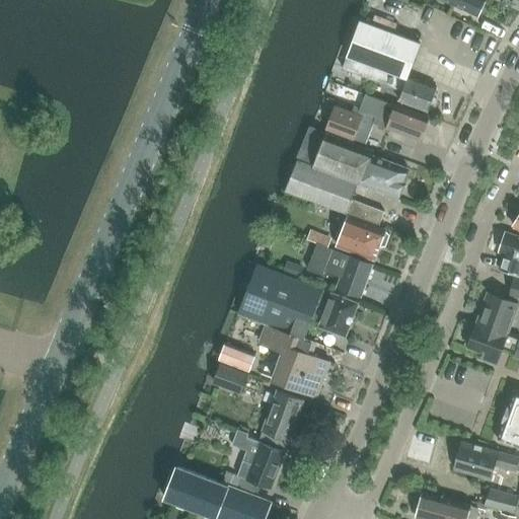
[(444,0),(475,15),(484,0),(444,0)]
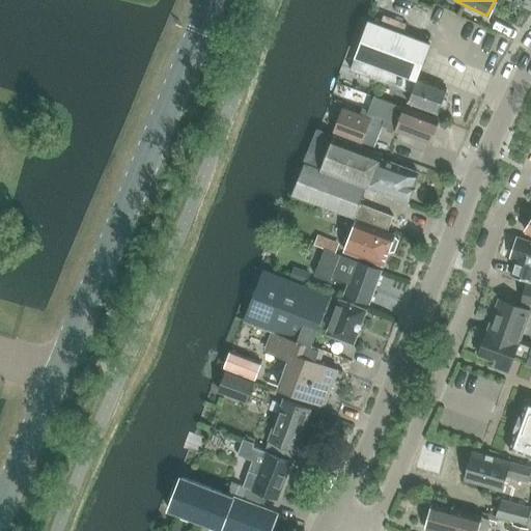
[(367,21),(350,67),(412,91),(417,79),(430,45),(401,33),(379,25),(367,21)]
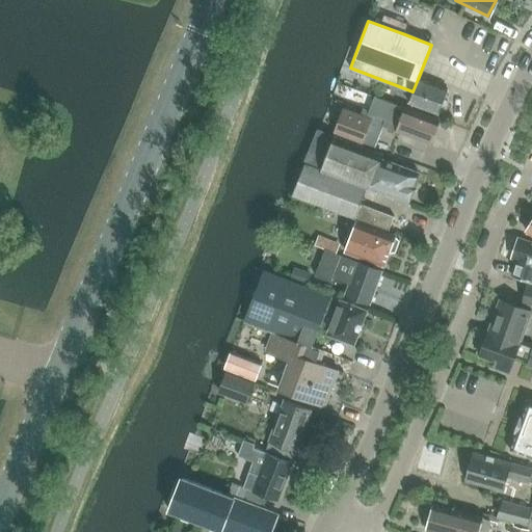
[(413,91),(409,102),(439,114),(439,112),(443,112),(446,111),(449,105),(447,102),(444,99),(448,89),(418,79),(413,91)]
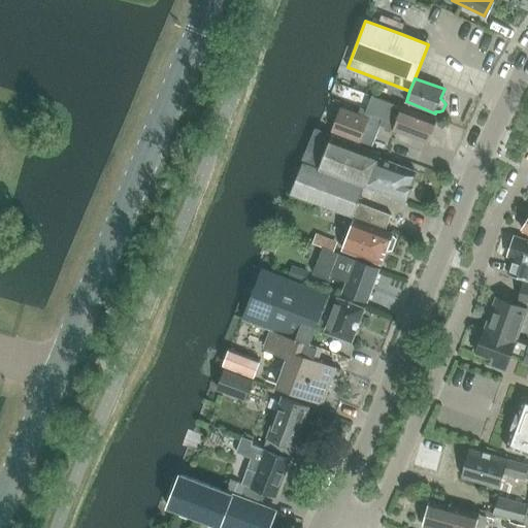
[(427,142),(435,120),(372,96),(366,112),(387,120),(384,126),(427,142)]
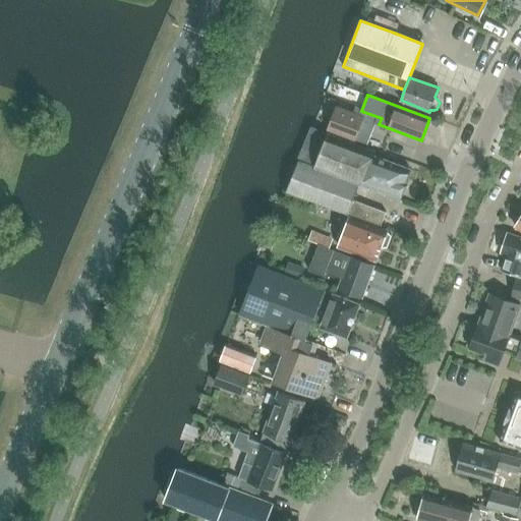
[(353,139),(362,116),(336,106),(327,129),(353,139)]
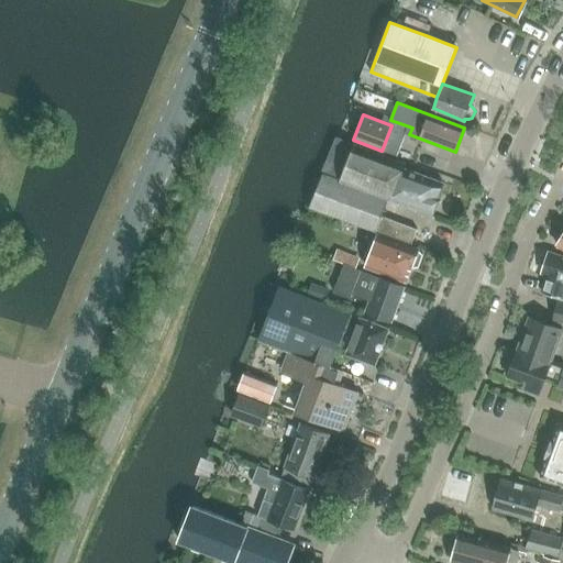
[(431,216),(439,195),(440,194),(439,192),(443,183),(403,167),(404,163),(337,138),(309,207),(411,244),(417,229),(382,216),(388,199),(431,216)]
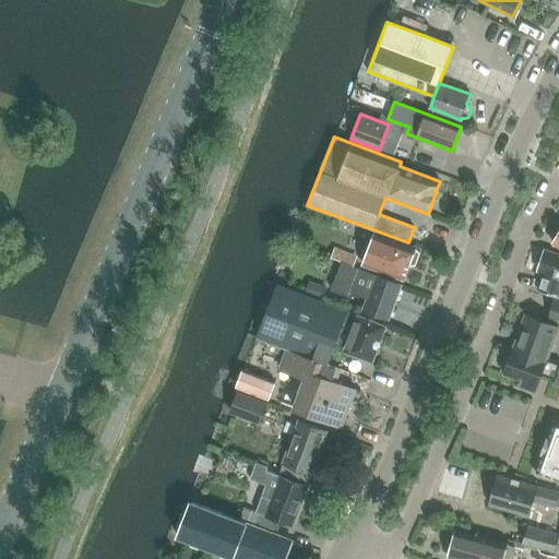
[(403,280),(416,247),(376,232),(364,265),(403,280)]
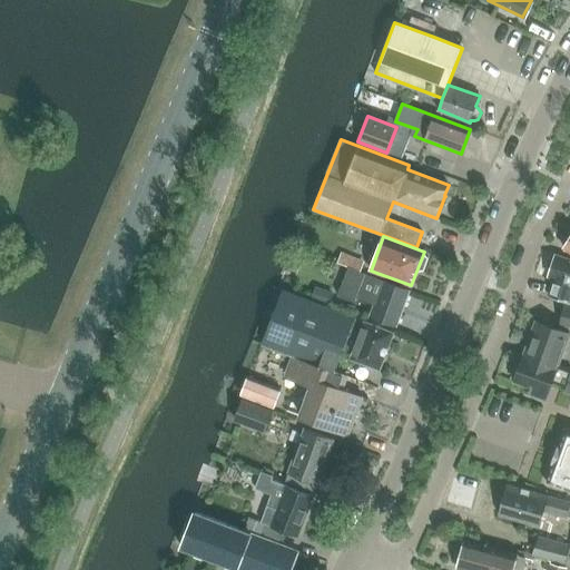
[(349,267),(359,272),(363,261),(342,253),(337,263),(349,266),(349,267)]
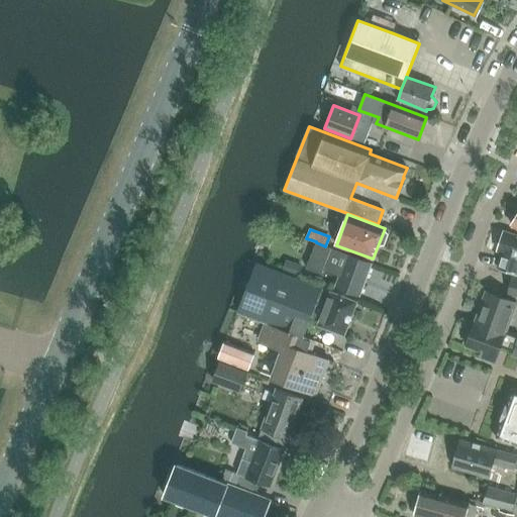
[(516,234),(504,231),(498,250),(503,252),(498,268),(516,274),(516,234)]
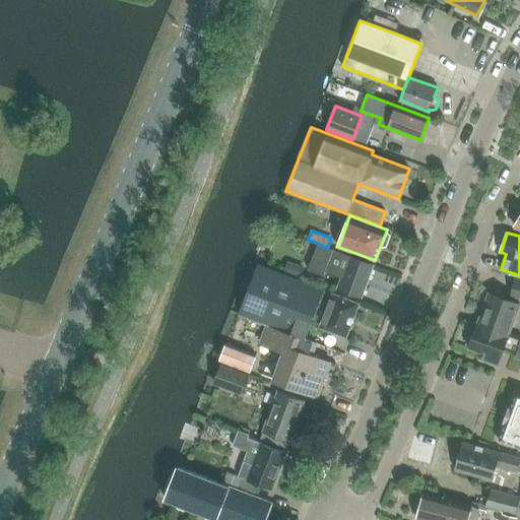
[(327,248),(318,244),(318,245),(317,244),(307,269),(323,275),(325,270),(341,276),(337,288),(362,298),(373,265),(330,249),(327,248)]
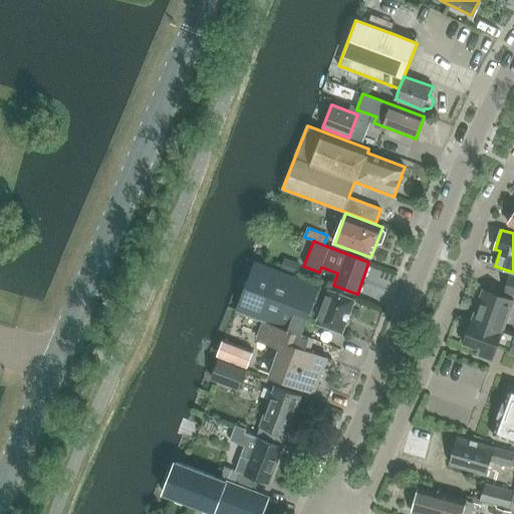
[(295,274),(299,264),(284,258),(280,269),(295,274)]
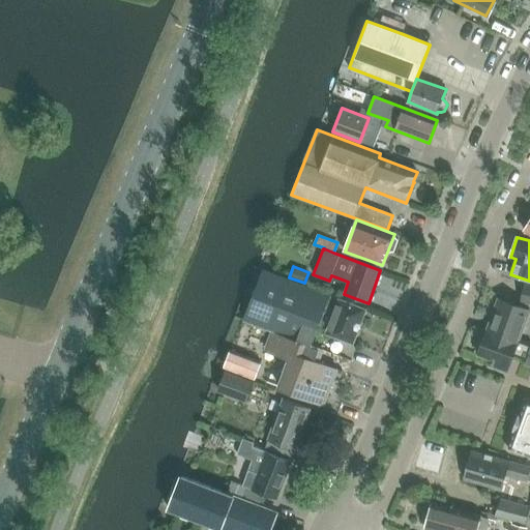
[(355,335),(365,310),(262,269),(242,319),(265,327),(271,329),(310,345),(317,323),(327,327),(326,332),(353,343),(355,335)]
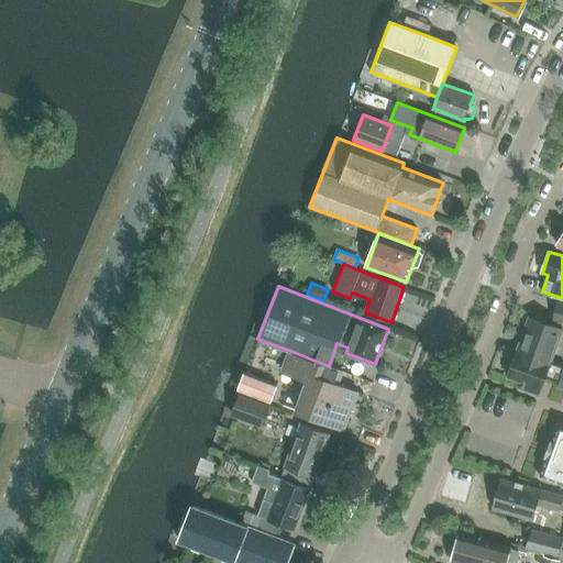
[(562,368),(550,364),(552,359),(562,330),(529,317),(508,376),(525,383),(522,389),(539,396),(545,377),(560,382),(558,388),(562,389),(562,368)]
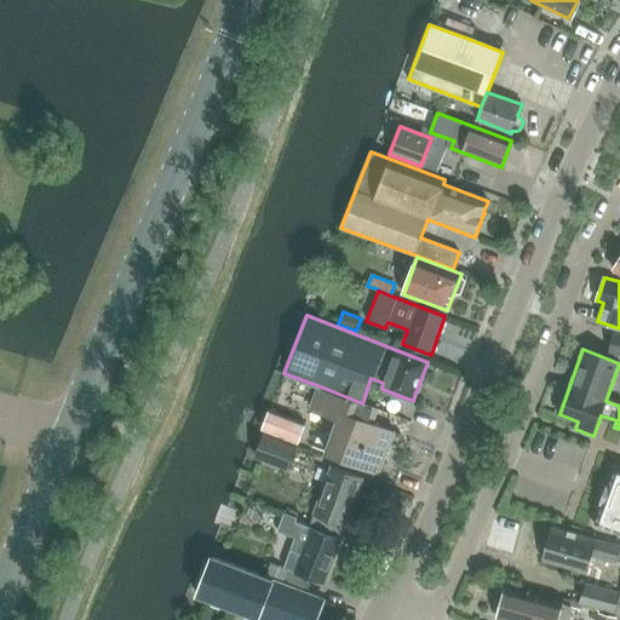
[(375,408),(362,403),(317,385),(309,408),(337,419),(325,452),(377,472),(394,432),(369,424),(375,408)]
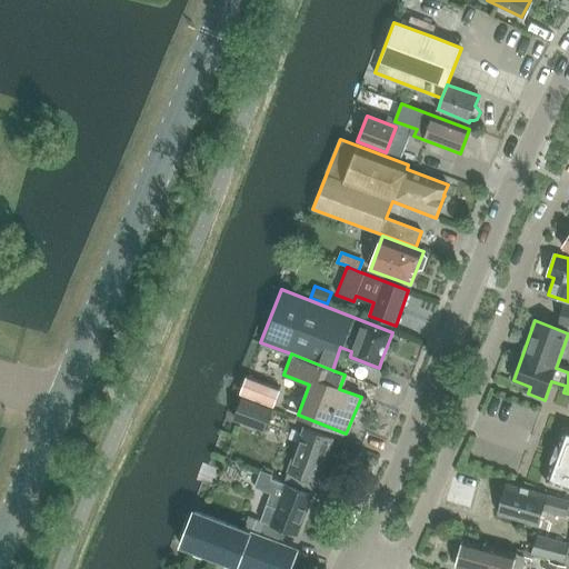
[(247,377),(240,393),(273,407),(280,389),(247,377)]
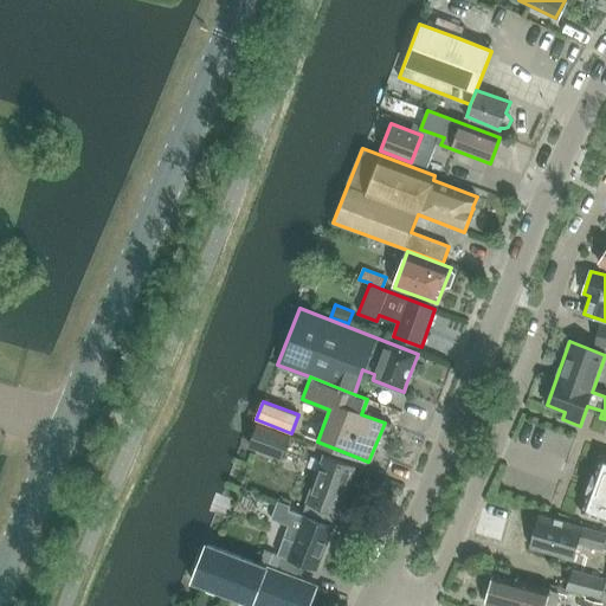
[(279,459),(288,437),(255,425),(246,447),(279,459)]
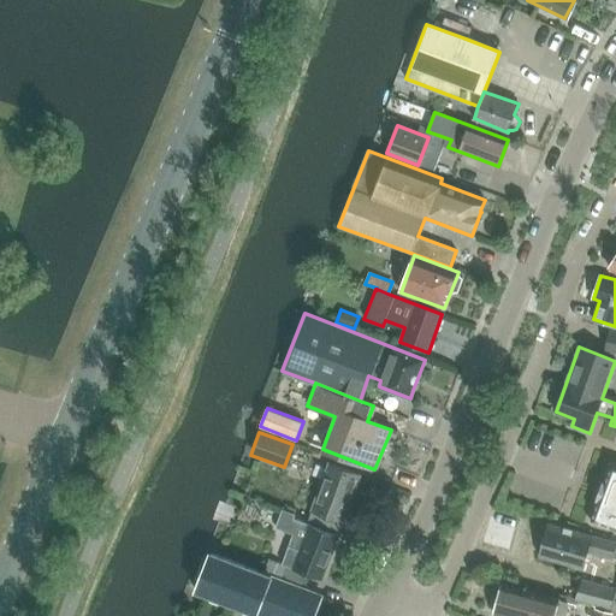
[(338,529),(360,475),(330,463),(308,519),(338,529)]
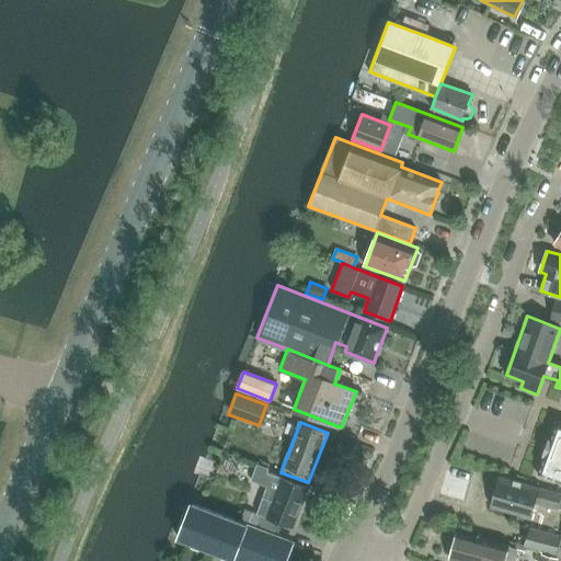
[(560,423),(557,422),(537,476),(560,484),(560,423)]
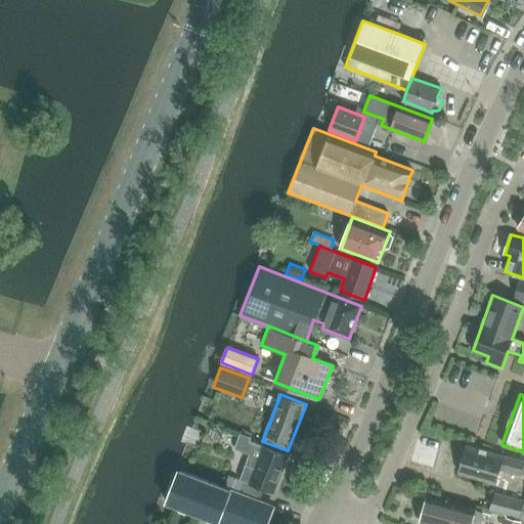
[(229,475),(224,488),(255,499),(260,487),(274,492),(287,456),(262,447),(262,446),(250,442),(252,437),(241,433),(234,449),(249,454),(244,471),(241,480),(229,475)]
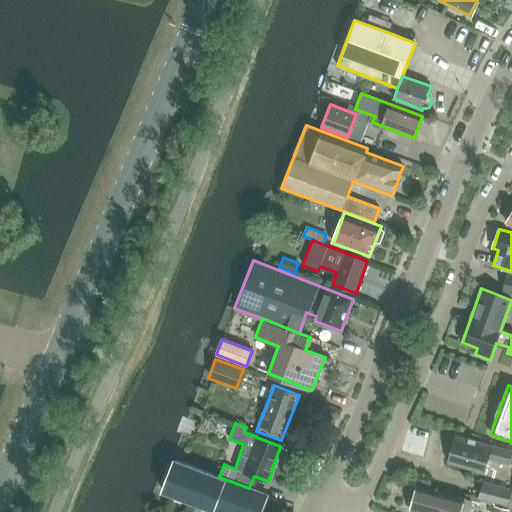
[(511,464),(511,451),(457,436),(450,463),(484,472),(488,460),(508,465),(509,464),(511,464)]
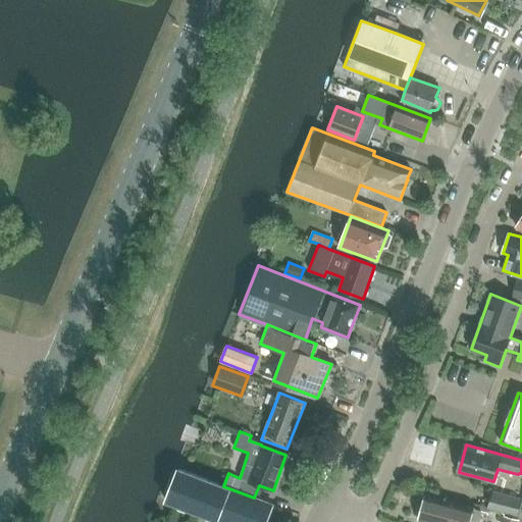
[(177,469),(165,501),(219,521),(264,521),(272,505),(254,498),(223,486),(221,485),(221,486),(189,473),(177,469)]
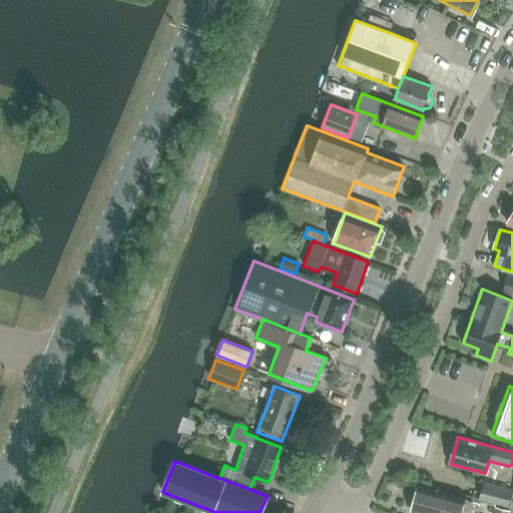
[(508,508),(512,492),(485,485),(481,501),(508,508)]
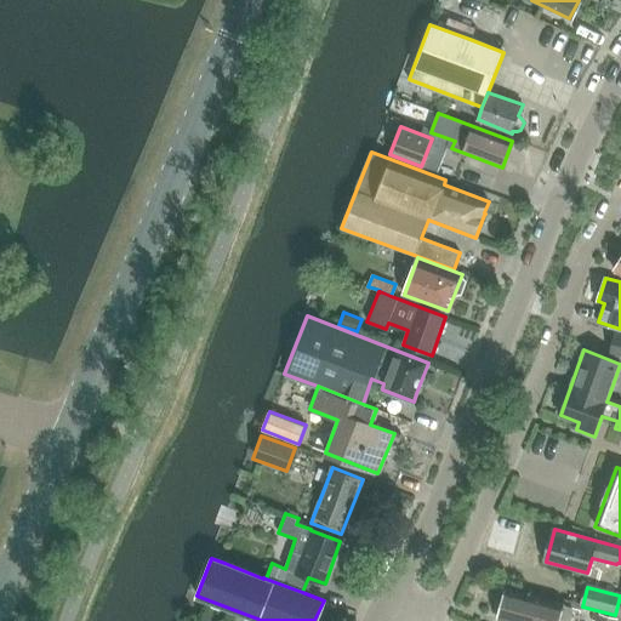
[(563,605),(503,590),(496,617),(508,620),(568,620),(571,608),(580,610),(581,604),(564,599),(563,605)]
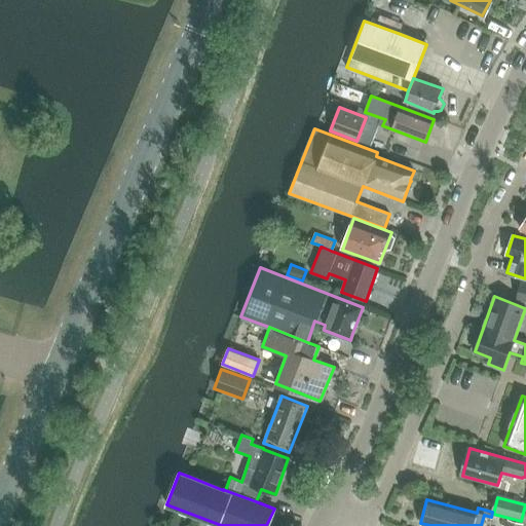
All buildings are outlined.
